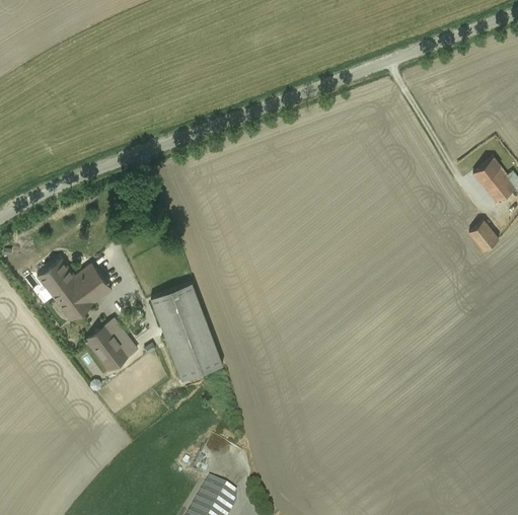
[(494,160),(473,175),(485,190),(504,173),(494,160)]
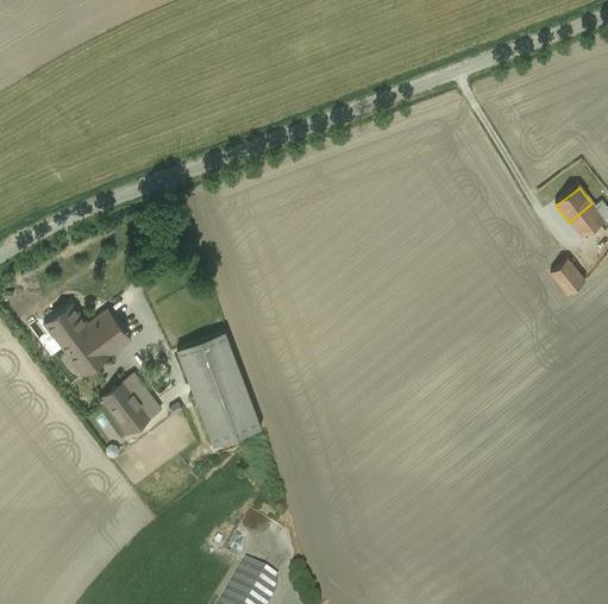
[(591,203),(569,222),(584,240),(600,228),(603,232),(607,227),(607,212),(602,205),(596,209),(591,203)]
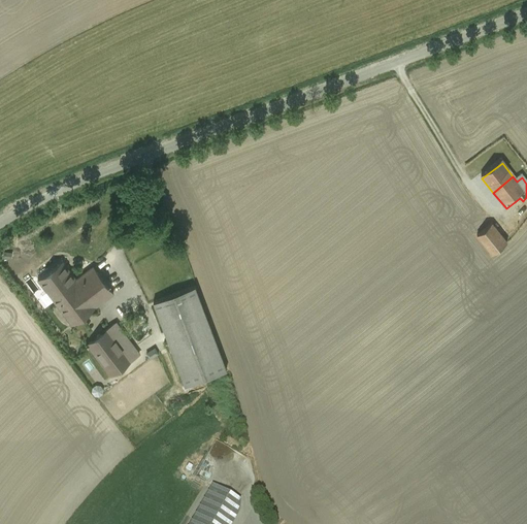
[(507,247),(493,228),(478,239),(493,259),(507,247)]
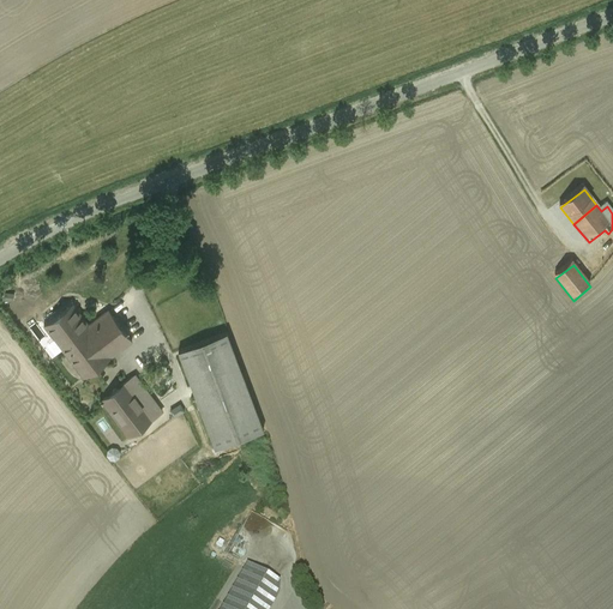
[(74,309),(47,330),(62,351),(90,330),(74,309)]
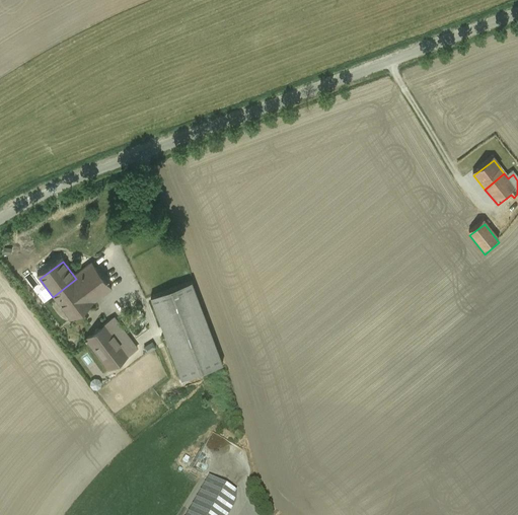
[(76,279),(53,297),(72,322),(112,292),(92,267),(76,279)]
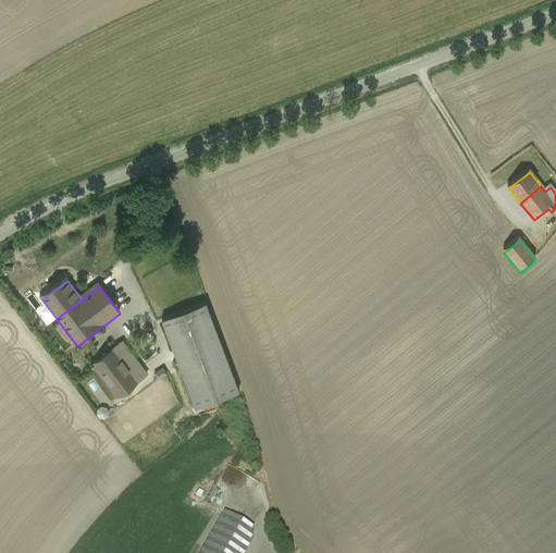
[(206,306),(162,322),(196,412),(239,395),(206,306)]
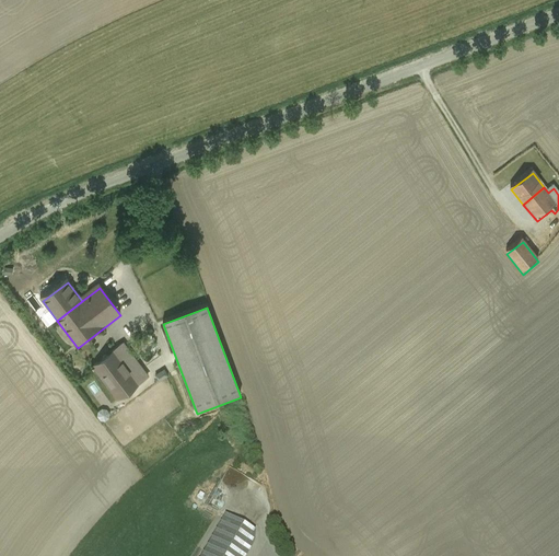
[(123,347),(93,370),(118,403),(148,381),(123,347)]
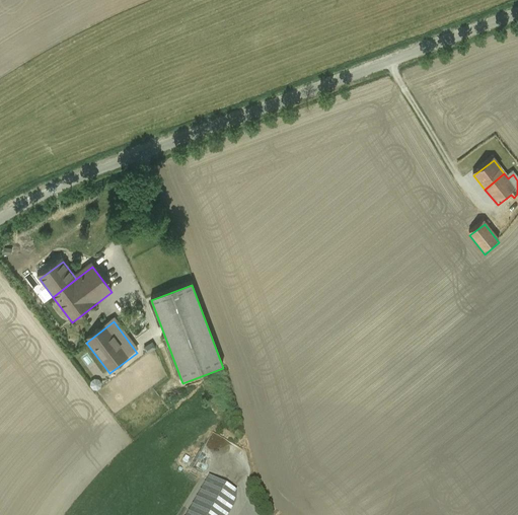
[(211,484),(192,514),(233,514),(236,509),(236,498),(211,484)]
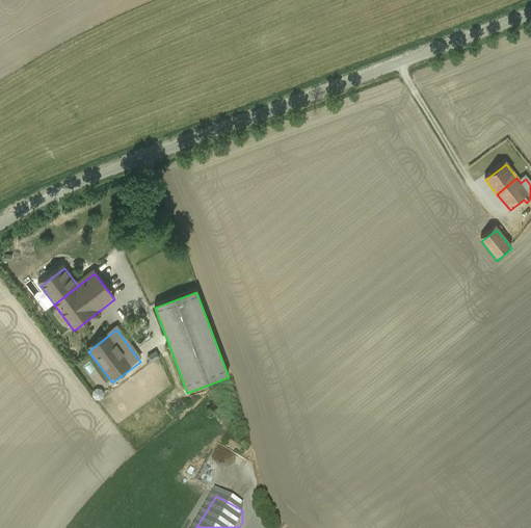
All buildings are outlined.
